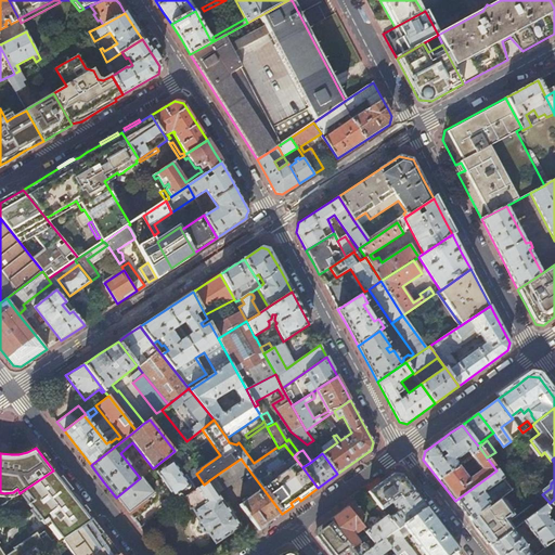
[(226,487),(249,470),(241,459),(217,475),(226,487)]
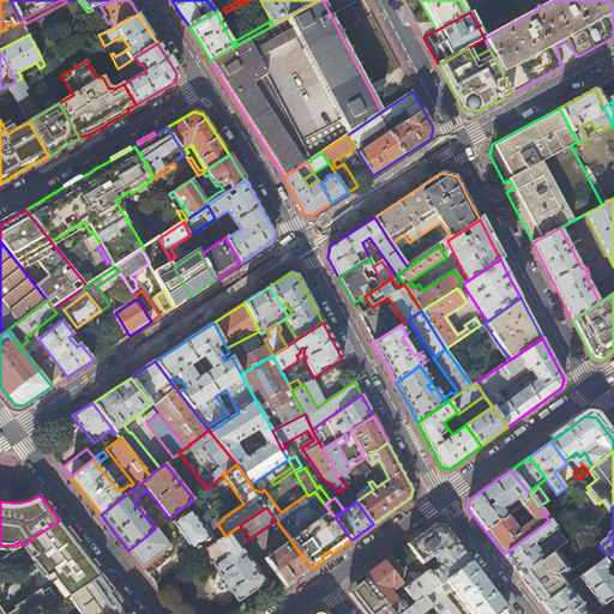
[(184,564),(197,555),(193,549),(196,547),(197,548),(199,547),(199,546),(210,537),(191,510),(173,522),(191,547),(180,554),(179,558),(184,564)]
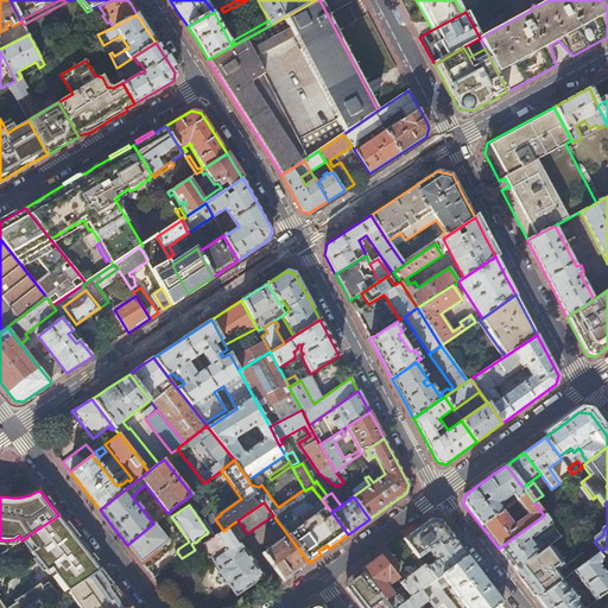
[(0,607),(43,607),(69,591),(101,569),(78,540),(58,515),(26,537),(36,549),(31,552),(38,562),(43,558),(51,569),(46,571),(50,576),(14,601),(16,602),(6,607),(5,607),(0,600),(0,607)]
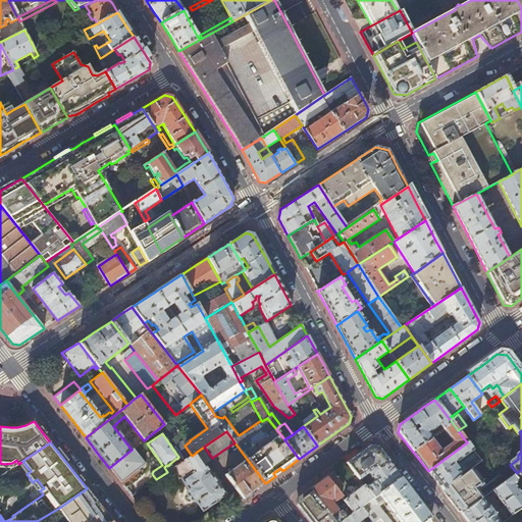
[(442,490),(470,469),(481,461),(477,456),(467,442),(428,471),(436,482),(442,490)]
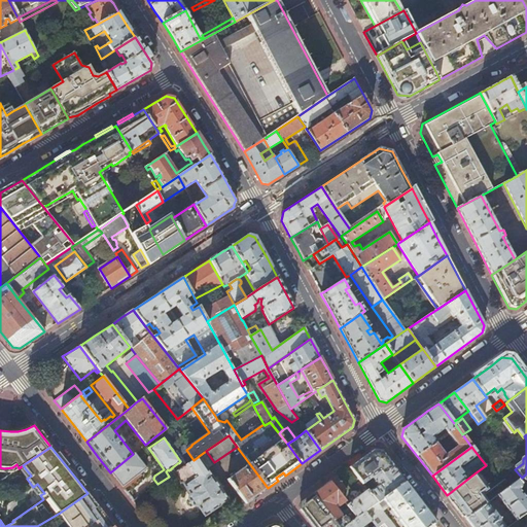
[(370,492),(378,502),(405,483),(394,468),(381,451),(373,450),(350,466),(362,484),(363,485),(373,478),(374,480),(372,481),(374,484),(376,483),(378,486),(370,492)]
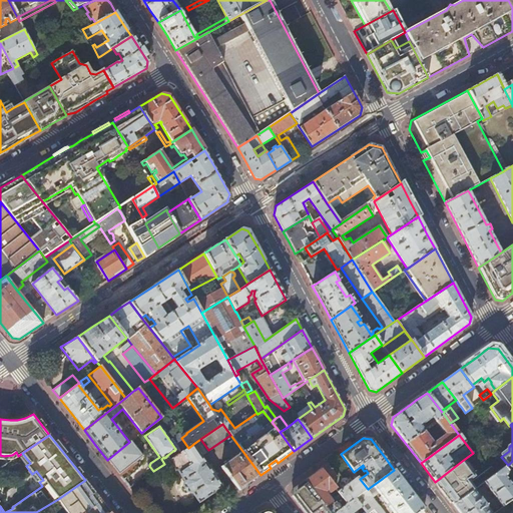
[(200,456),(208,450),(200,439),(193,444),(200,456)]
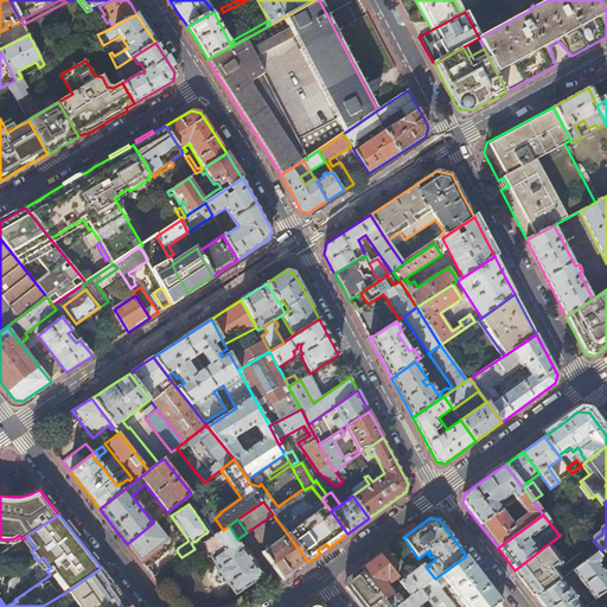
[(139,560),(153,576),(172,563),(159,548),(168,540),(154,522),(153,523),(127,544),(139,560)]
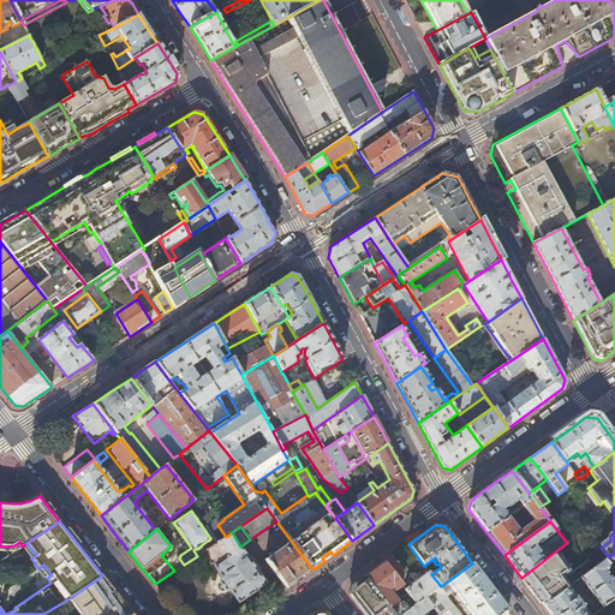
[(231,533),(226,537),(204,551),(204,553),(204,554),(203,554),(203,555),(209,563),(210,563),(212,563),(213,565),(220,575),(220,583),(220,584),(224,590),(225,589),(232,592),(239,603),(266,584),(231,533)]
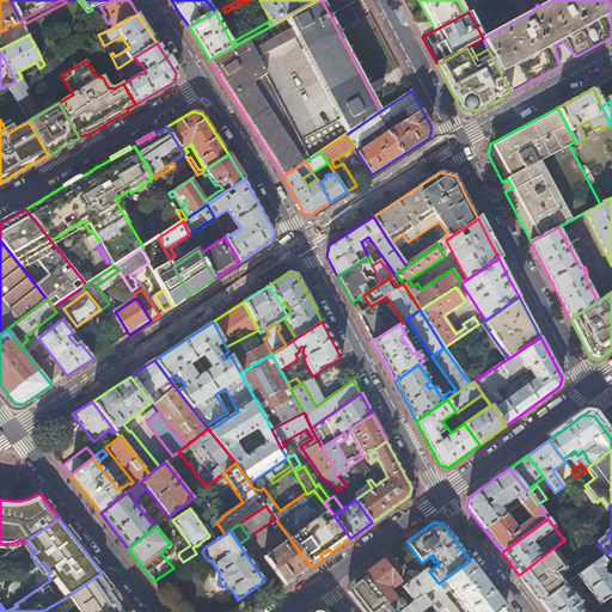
[(283,587),(311,567),(289,538),(263,557),(283,587)]
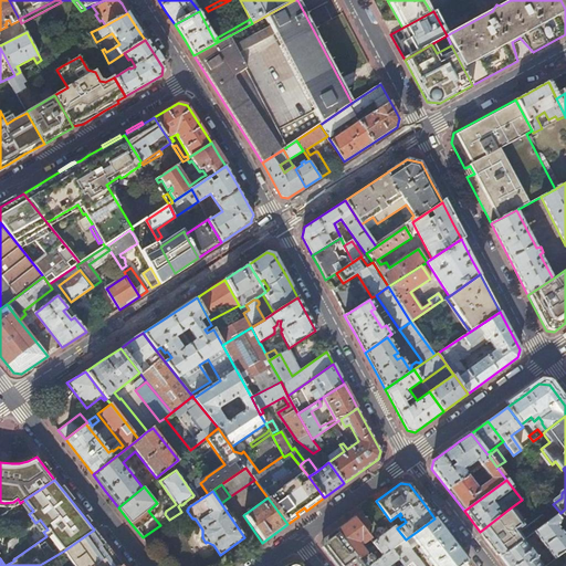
[(498,555),(500,557),(523,541),(515,532),(523,525),(510,509),(480,532),(481,532),(490,545),(498,555)]
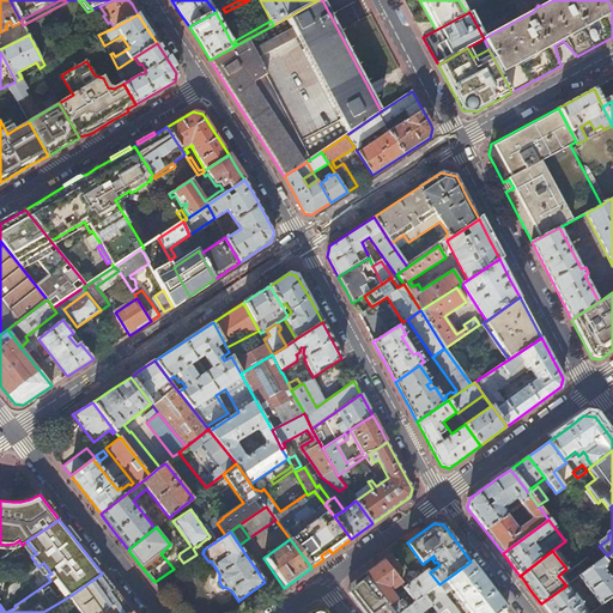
[(382,560),(398,581),(400,578),(398,577),(399,576),(398,574),(404,570),(392,554),(382,560)]
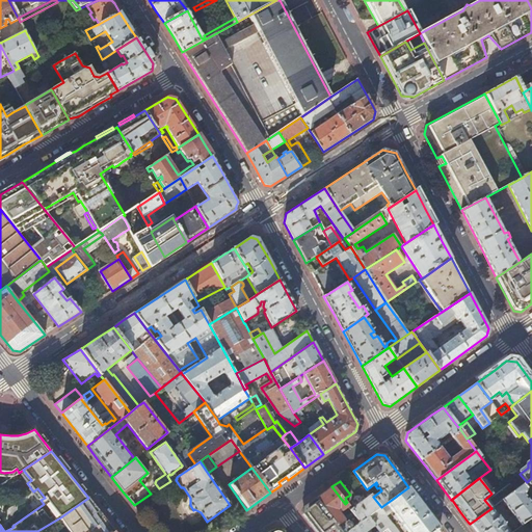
[(522,526),(531,517),(531,505),(523,495),(526,488),(524,484),(502,501),(522,526)]
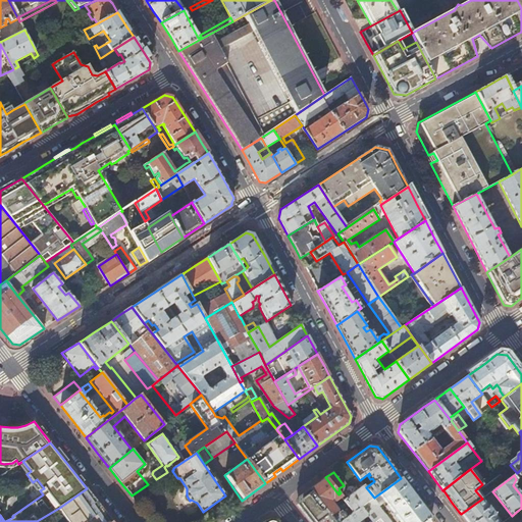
[(309,489),(335,521),(341,521),(353,513),(346,504),(337,511),(329,502),(332,500),(334,503),(342,498),(338,494),(325,477),(318,483),(309,489)]
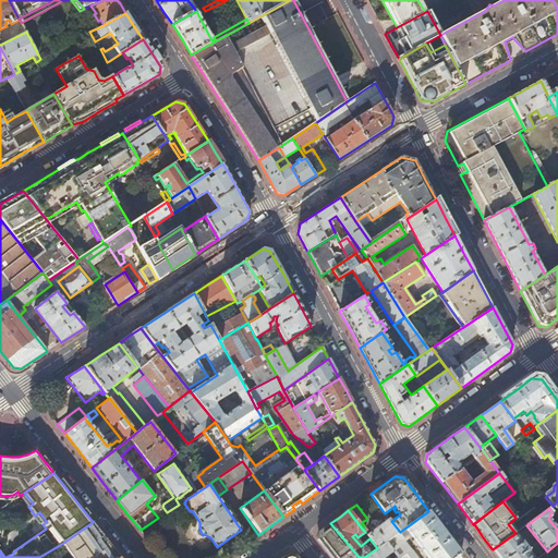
[(386,542),(393,552),(398,557),(402,557),(407,555),(409,557),(417,557),(405,542),(412,537),(414,541),(413,542),(416,546),(419,545),(427,557),(455,557),(461,553),(447,534),(428,511),(400,532),(386,542)]
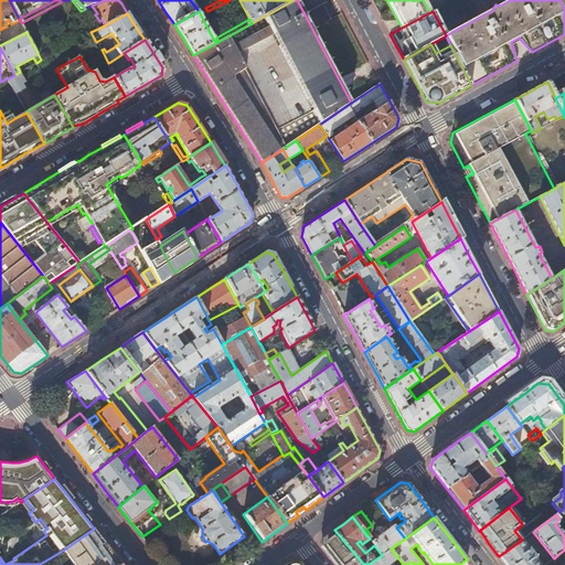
[(369,564),(388,564),(398,558),(391,548),(405,539),(396,528),(394,525),(372,542),(374,545),(382,555),(369,564)]
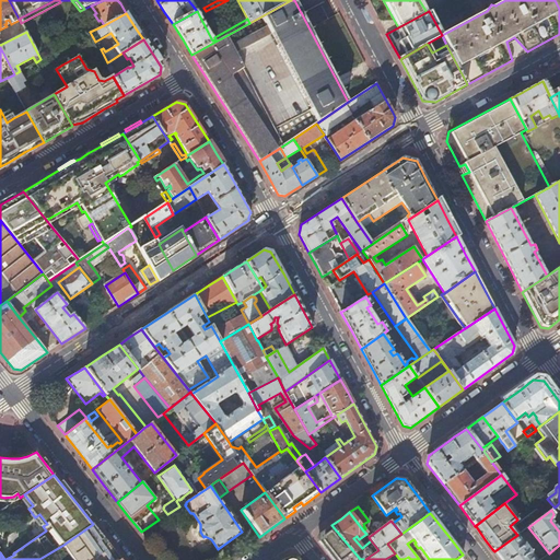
[(119,559),(120,559),(93,524),(63,545),(73,559),(119,559)]
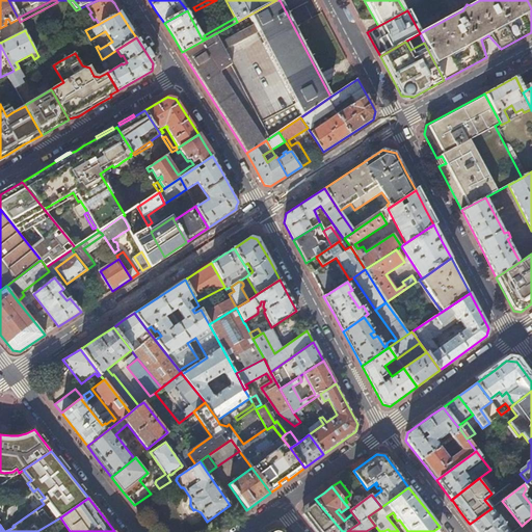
[(302,514),(316,531),(342,531),(315,499),(309,504),(304,506),(302,514)]
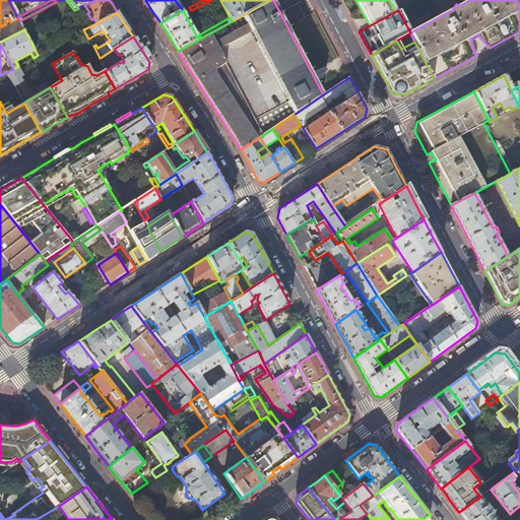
[(455,512),(457,510),(442,489),(440,491),(443,495),(455,512)]
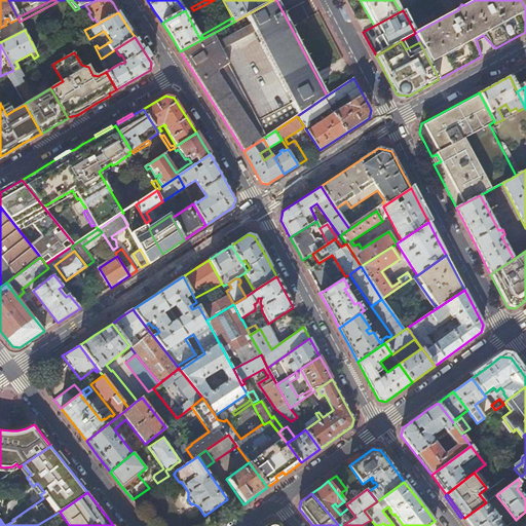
[(471,525),(502,525),(497,518),(498,518),(492,510),(491,511),(486,502),(464,518),(471,525)]
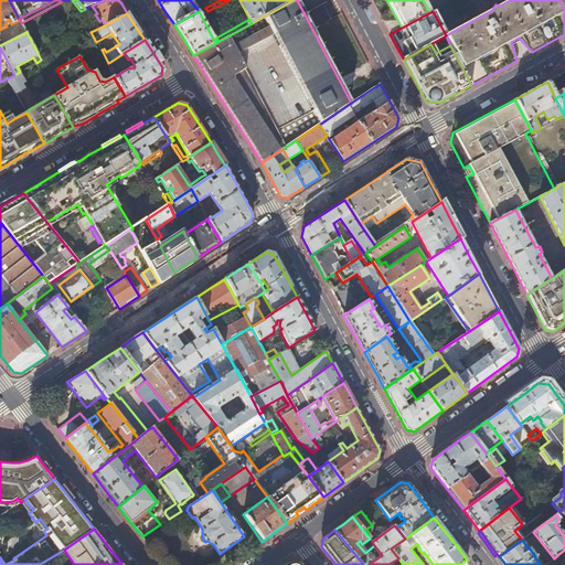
[(245,554),(253,548),(249,544),(243,550),(245,554)]
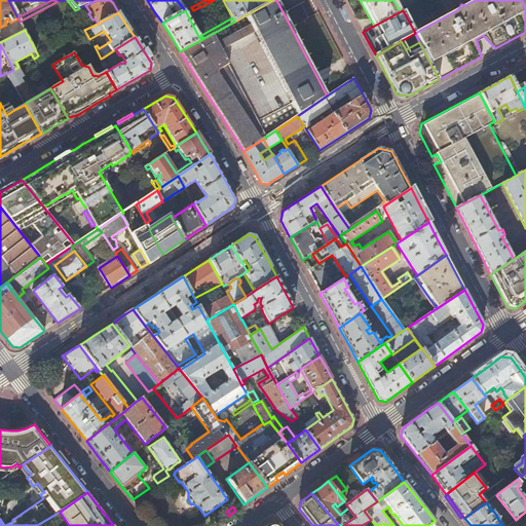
[(525,525),(525,512),(516,520),(506,525),(525,525)]
